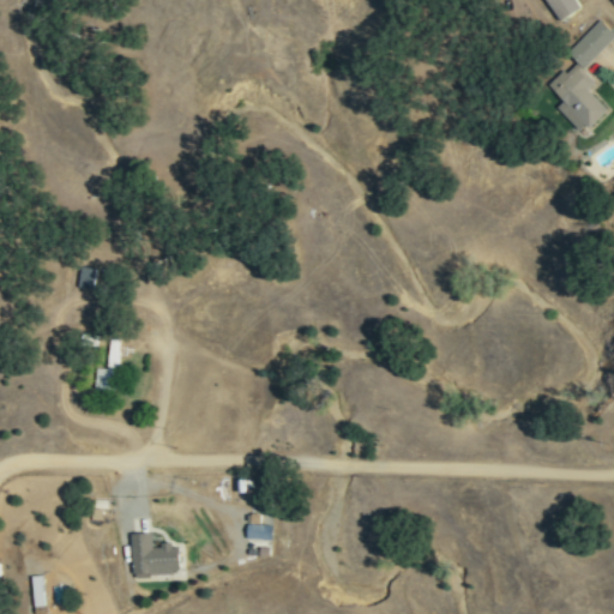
[(545,0),(561,22),(581,7),(575,0),(545,0)]
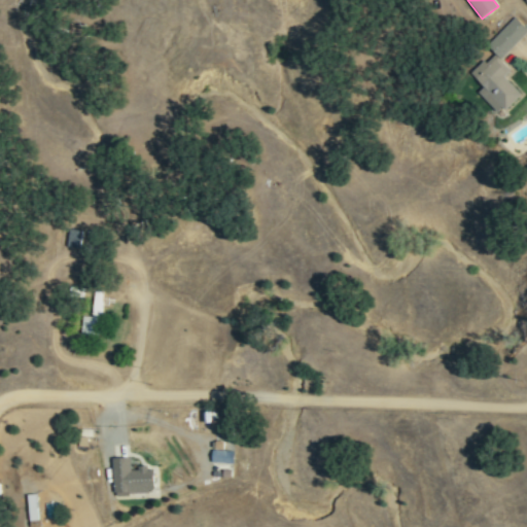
[(499,60),(526,33),(526,28),(515,16),(485,45),(495,57),(473,78),(482,86),(477,92),(498,114),(520,94),(503,76),(510,70),(499,60)]
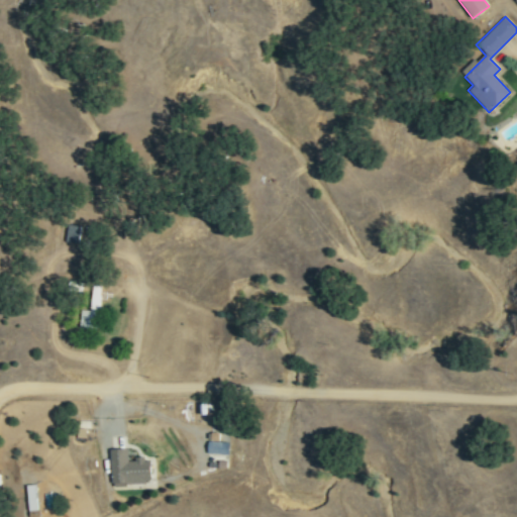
[(66,241),(80,243),(82,226),(68,225),(66,241)]
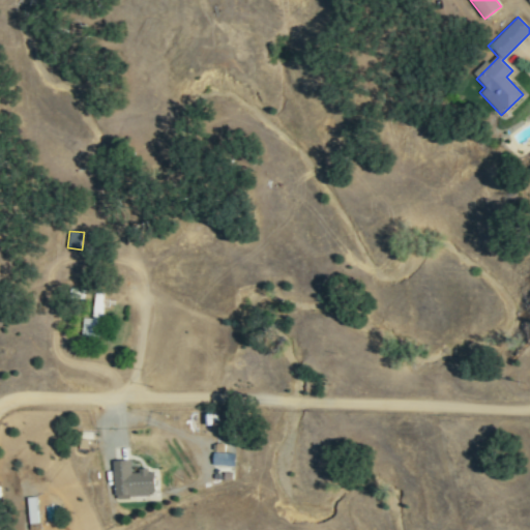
[(101,293),(93,293),(93,319),(82,319),(82,335),(101,335),(101,293)]
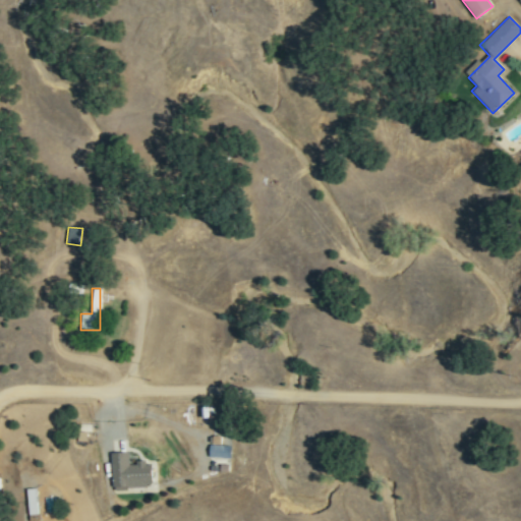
[(231,459),(231,446),(210,445),(209,458),(231,459)]
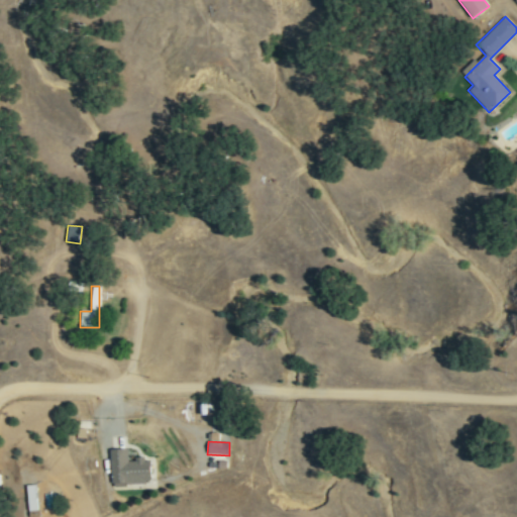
[(111,485),(152,483),(151,458),(128,459),(127,449),(109,450),(111,485)]
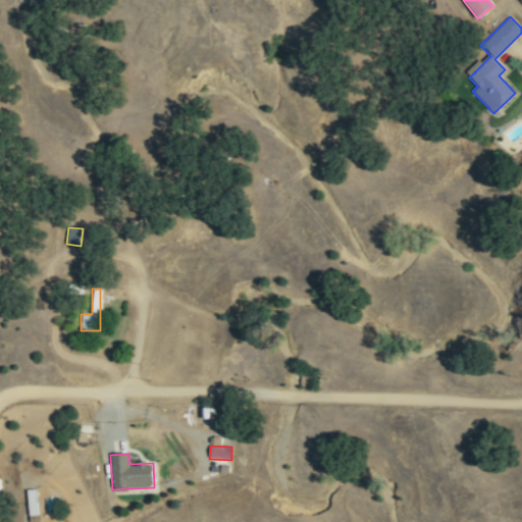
[(28,490),(29,515),(37,515),(36,489),(28,490)]
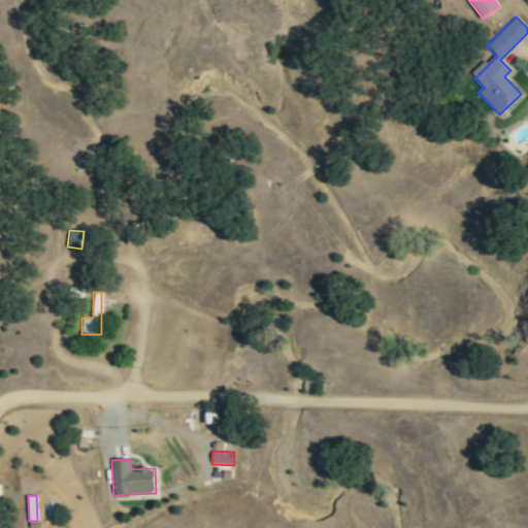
All buildings are outlined.
